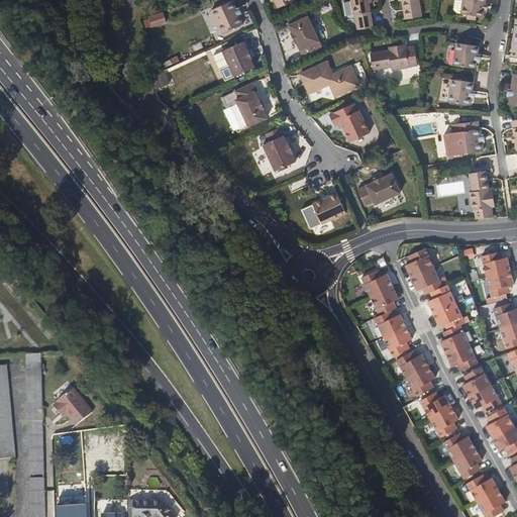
[(234,8),(230,0),(210,9),(221,34),(241,25),(237,15),(234,8)]
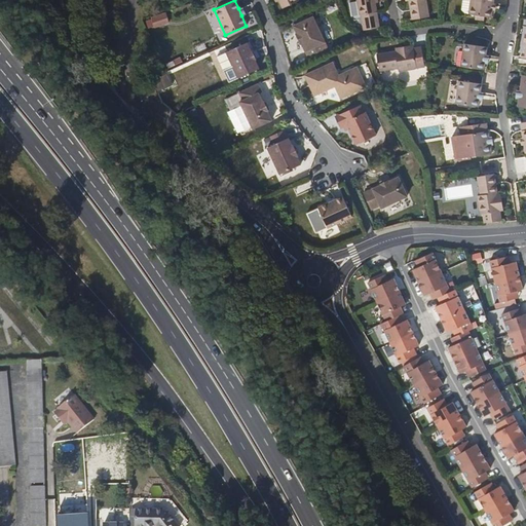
[(375,0),(358,0),(363,30),(380,28),(376,2),(375,0)]
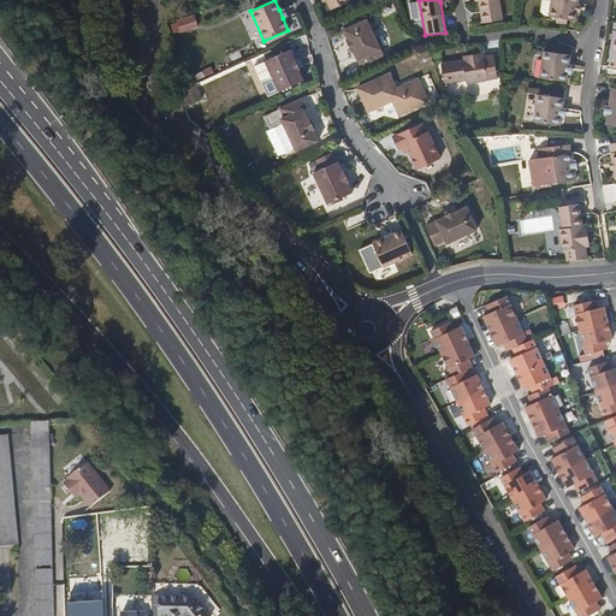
[(483,0),(486,21),(505,17),(501,0),(483,0)]
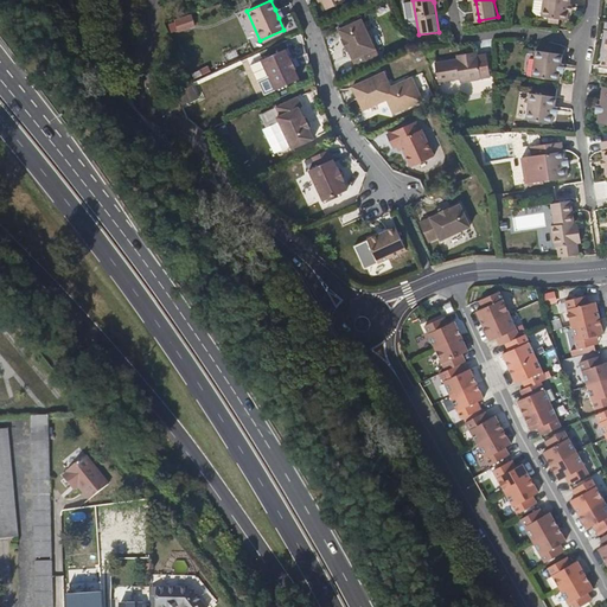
[(531,0),(531,10),(535,12),(540,13),(540,14),(548,16),(560,17),(567,18),(568,8),(569,0),(531,0)]
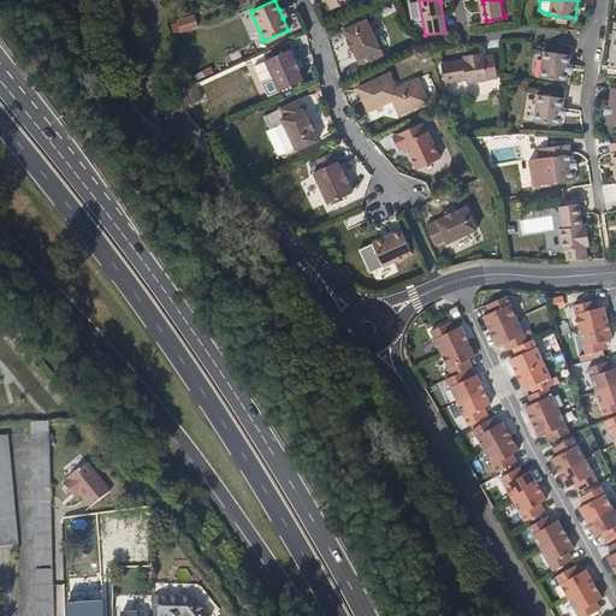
[(193,15),(176,21),(179,30),(196,25),(193,15)]
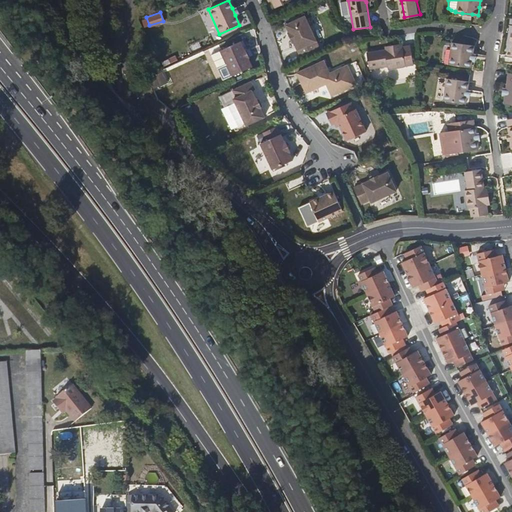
[(318,49),(302,13),(282,21),(286,31),(285,31),(289,39),(289,38),(298,58),(318,49)]
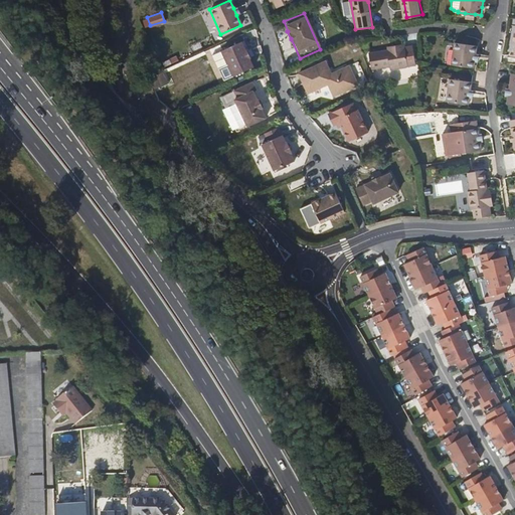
[(245,49),(241,40),(221,50),(234,76),(254,66),(249,57),(250,57),(246,49),(245,49)]
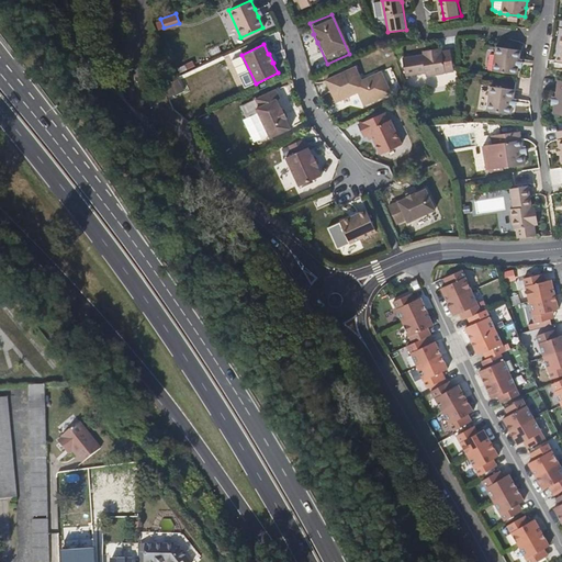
[(519,48),(495,45),(492,69),(516,72),(517,65),(518,57),(519,48)]
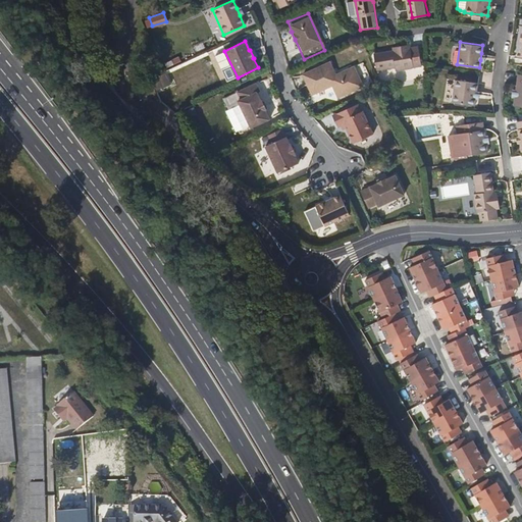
[(420,62),(419,46),(411,46),(393,47),(374,48),(374,62),(394,61),(394,64),(420,62)]
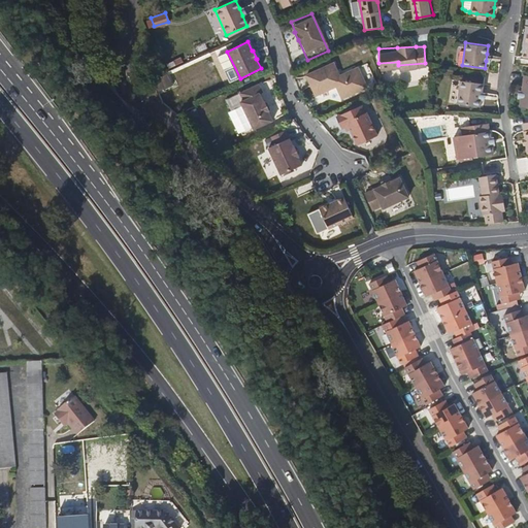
[(340,75),(334,63),(305,75),(315,96),(336,87),(338,92),(342,90),(345,97),(366,87),(358,67),(340,75)]
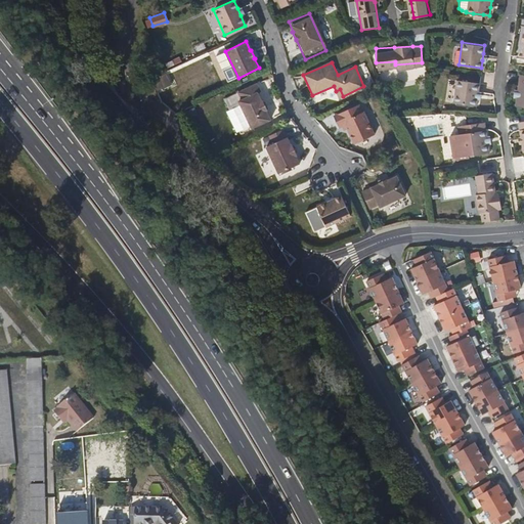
[(393,71),(393,83),(417,82),(416,70),(393,71)]
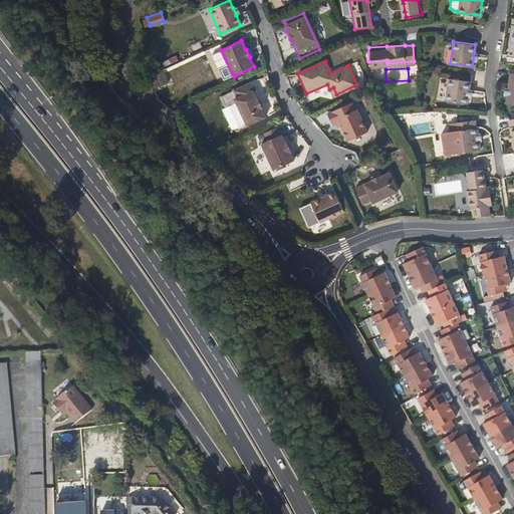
[(160,87),(169,82),(163,70),(154,75),(160,87)]
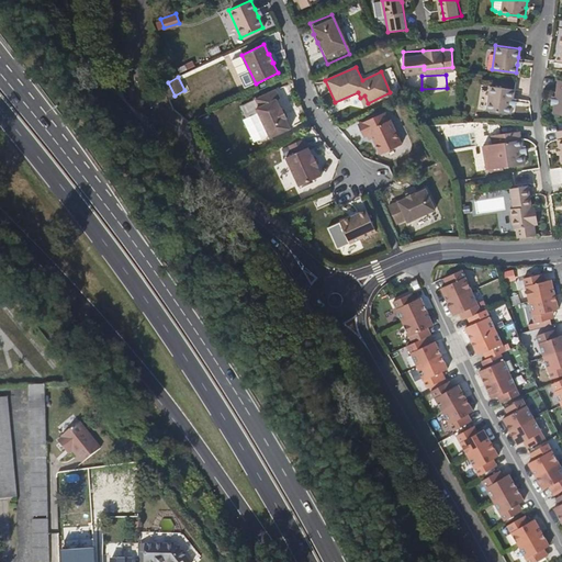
[(561,80),(553,80),(553,97),(553,104),(552,114),(561,113),(561,80)]
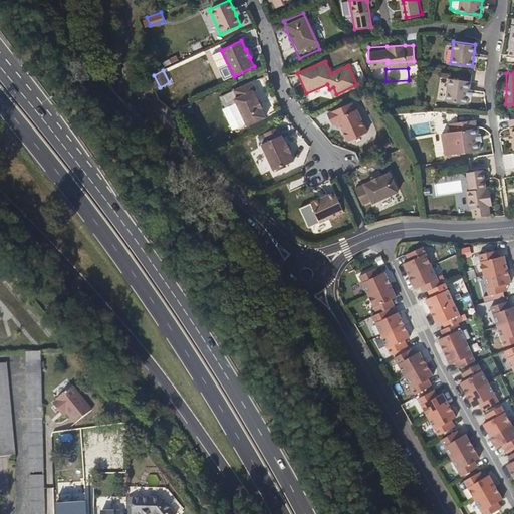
[(468,80),(445,78),(444,101),(467,102),(467,96),(467,87),(468,80)]
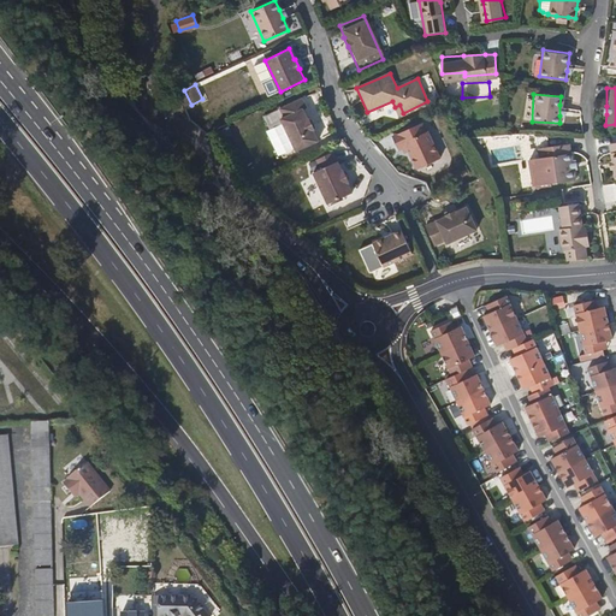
[(308,106),(303,96),(282,107),(285,116),(283,118),(296,149),(318,140),(314,130),(317,125),(313,118),(308,117),(304,108),(308,106)]
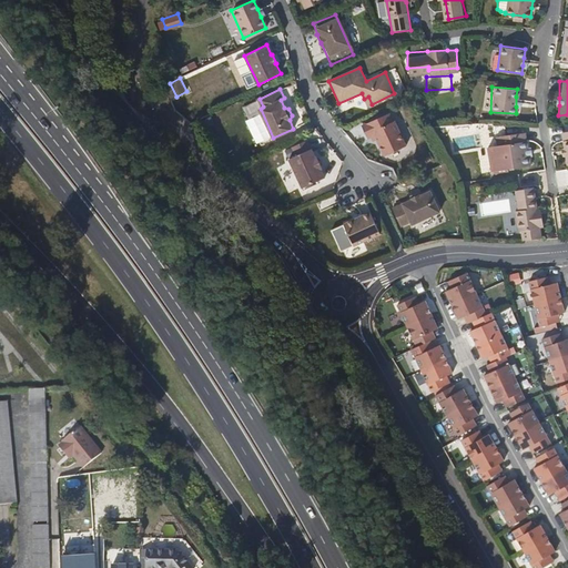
[(391,121),(387,114),(361,125),(366,138),(369,137),(376,139),(384,155),(405,145),(394,120),(391,121)]
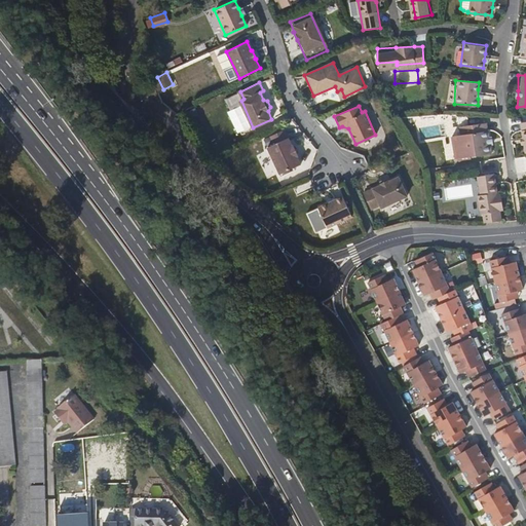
[(488,137),(486,121),(468,124),(470,133),(463,134),(466,155),(490,152),(489,145),(488,137)]
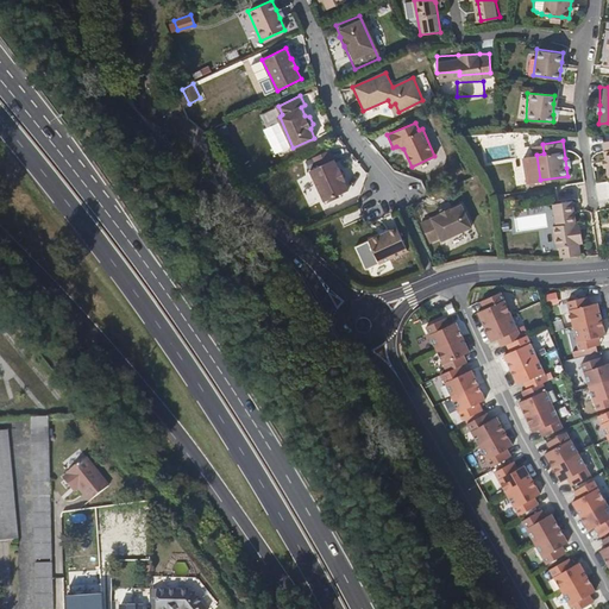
[(338,167),(330,149),(313,156),(316,165),(309,169),(324,201),(347,189),(344,180),(346,180),(340,167),(338,167)]
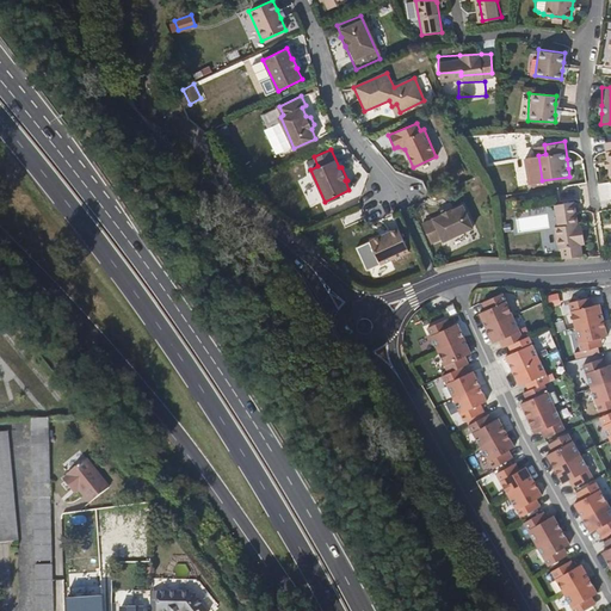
[(579,224),(575,201),(555,204),(559,226),(555,226),(559,248),(566,247),(576,246),(582,245),(579,224)]
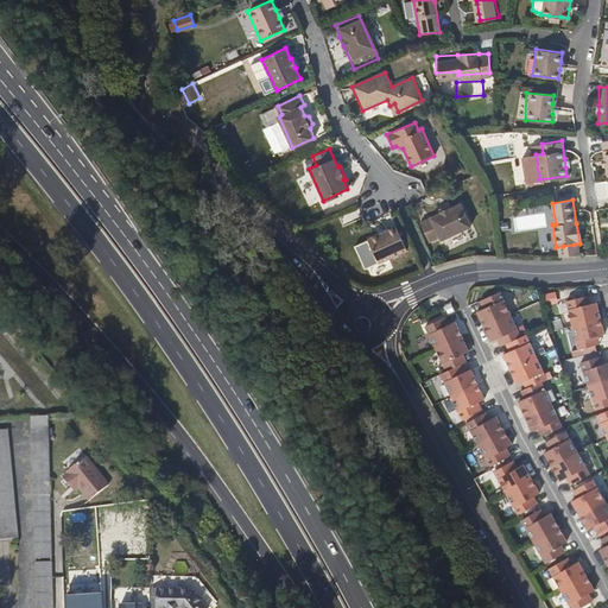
[(469,228),(460,204),(449,209),(448,208),(439,210),(439,213),(419,221),(426,241),(438,236),(439,240),(469,228)]
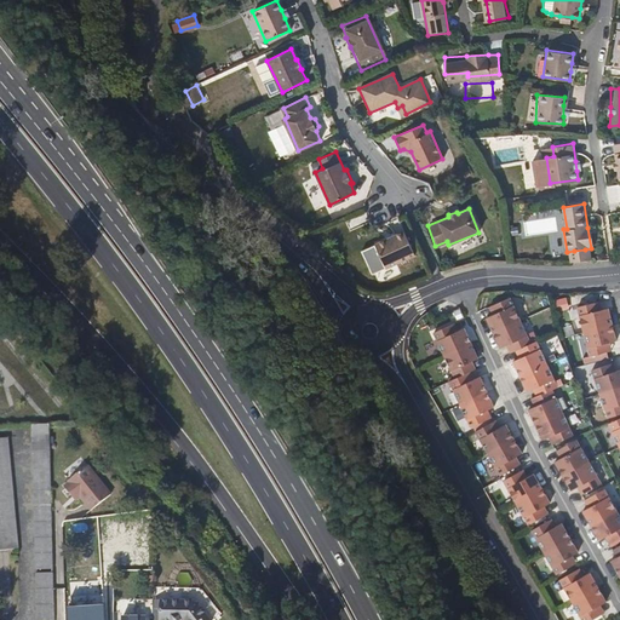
[(414,252),(403,229),(374,242),(385,265),(414,252)]
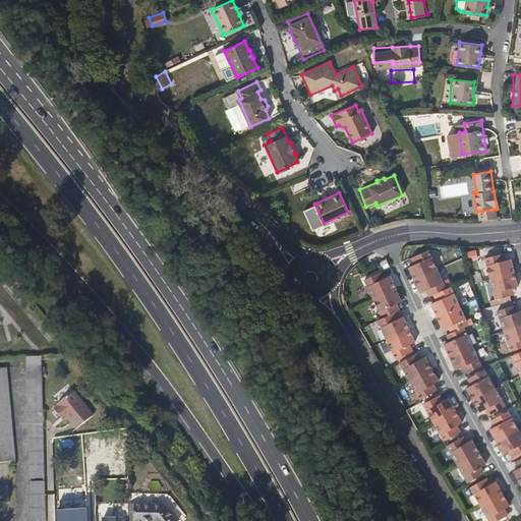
[(407,268),(414,281),(437,271),(427,250),(413,256),(416,263),(407,268)]
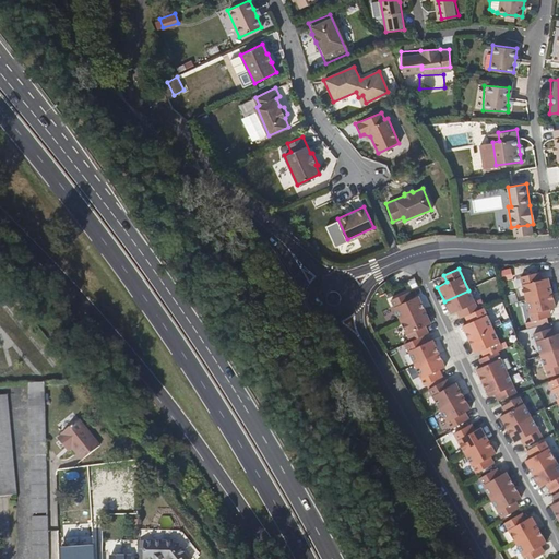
[(520,275),(525,298),(552,290),(548,276),(539,278),(537,272),(520,275)]
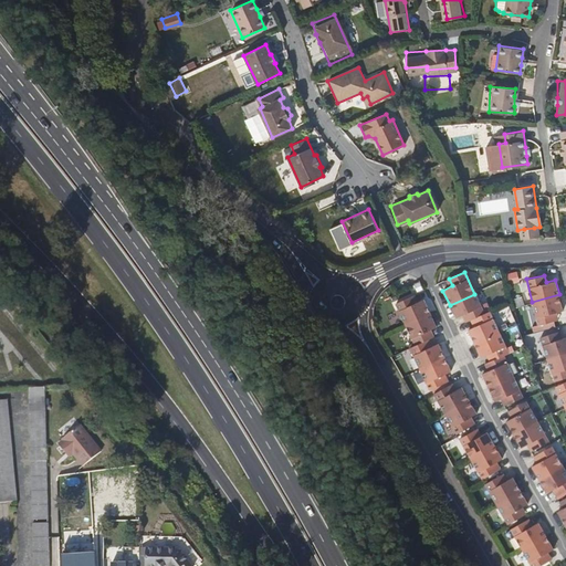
[(410,284),(407,276),(396,281),(394,283),(396,291),(410,284)]
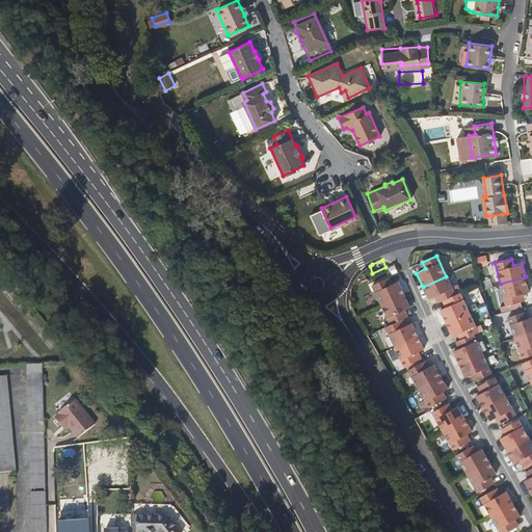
[(455,295),(446,276),(423,287),(428,299),(437,295),(441,302),(445,300),(455,295)]
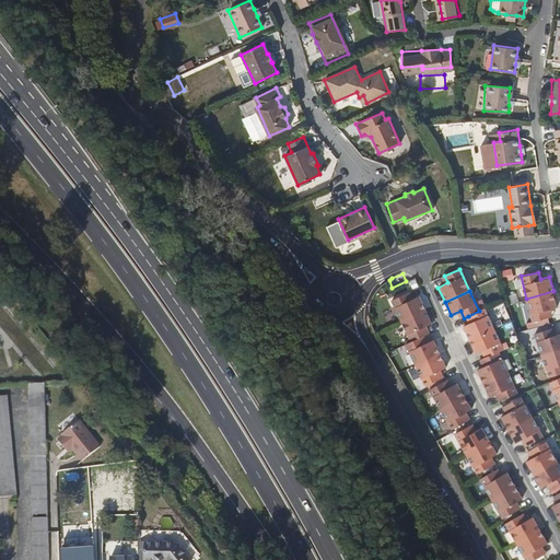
[(553,291),(526,299),(533,321),(549,316),(548,308),(557,306),(553,291)]
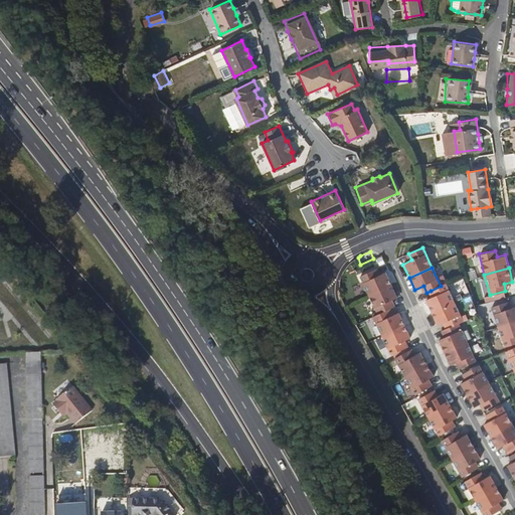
[(368,295),(390,285),(385,272),(377,276),(374,269),(360,276),(368,295)]
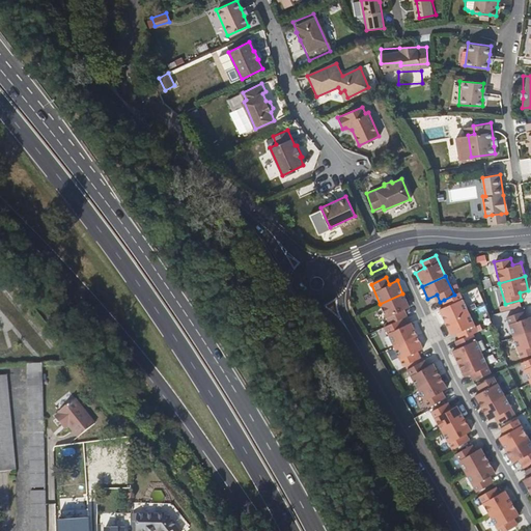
[(484,297),(496,294),(494,286),(482,289),(484,297)]
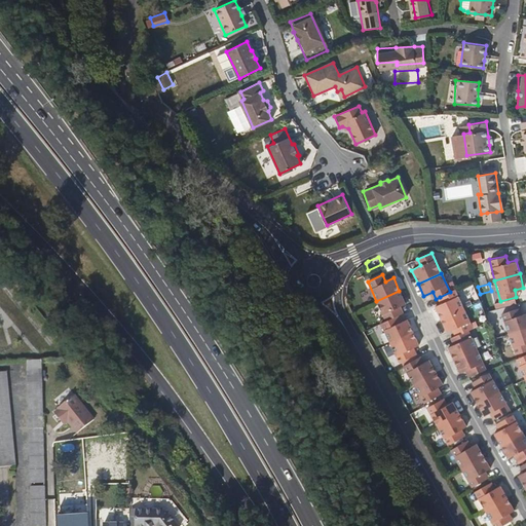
[(435,307),(441,321),(463,309),(454,290),(450,292),(440,297),(443,303),(435,307)]
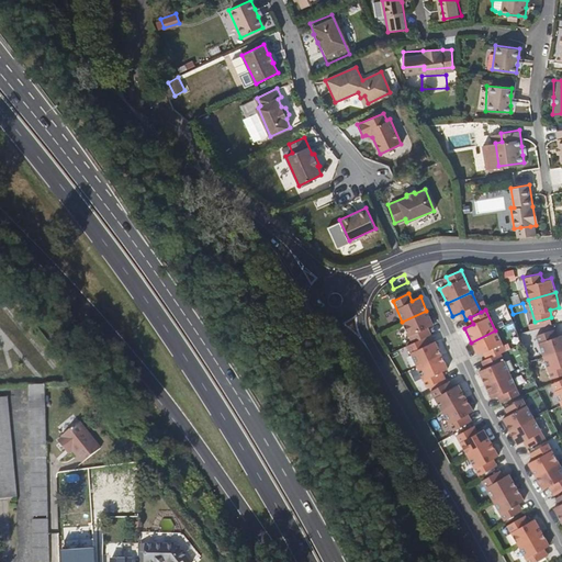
[(412,341),(422,337),(428,334),(425,327),(433,323),(426,311),(402,322),(412,341)]
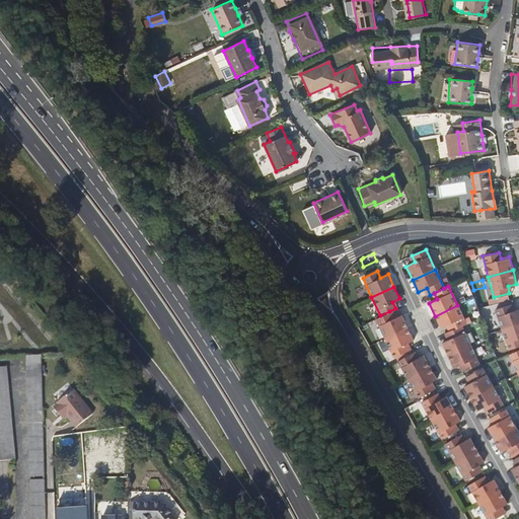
[(496,308),(503,328),(518,322),(518,308),(513,310),(511,304),(496,308)]
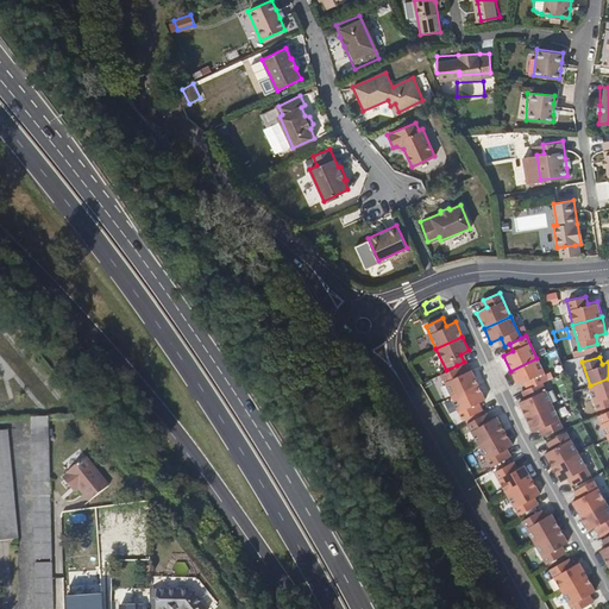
[(529,389),(541,383),(547,381),(537,358),(510,371),(518,385),(527,382),(529,389)]
